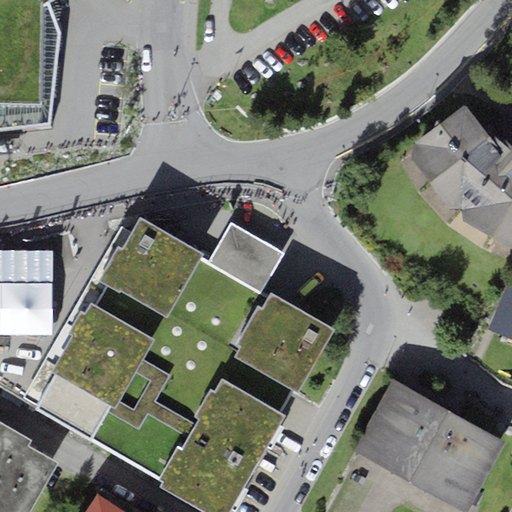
[(0,0),(0,128),(53,125),(63,39),(51,5),(56,0),(0,0)]
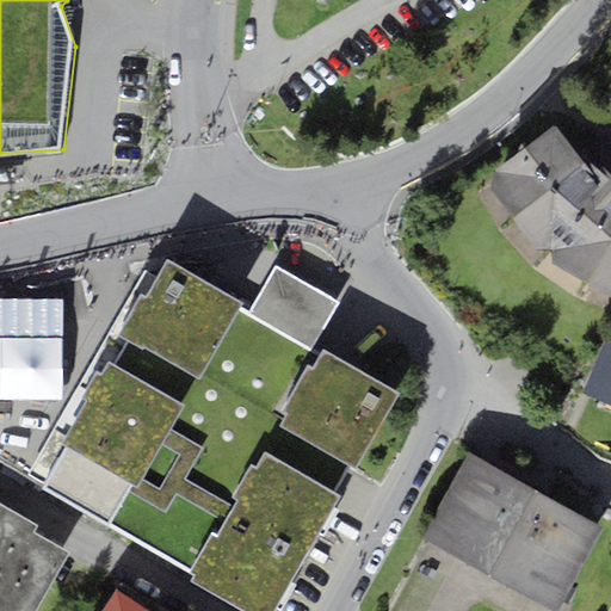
[(578,153),(553,124),(493,170),(493,189),(536,250),(554,263),(610,295),(610,144),(600,137),(578,153)]
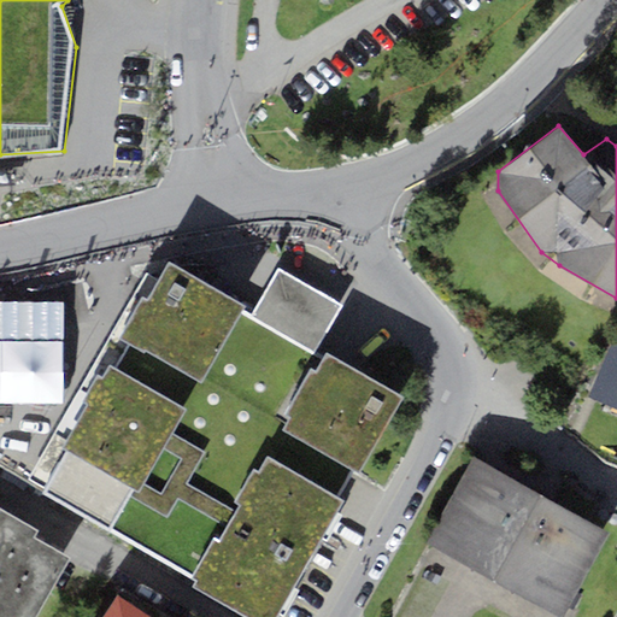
[(65,447),(40,491),(111,532),(193,576),(197,579),(192,586),(247,616),(275,616),(342,500),(358,469),(401,394),(323,350),(317,346),(312,353),(250,317),(254,310),(244,304),(169,262),(148,299),(142,295),(119,336),(125,340),(111,368),(105,377),(98,374),(82,400),(87,403),(62,446),(65,447)]
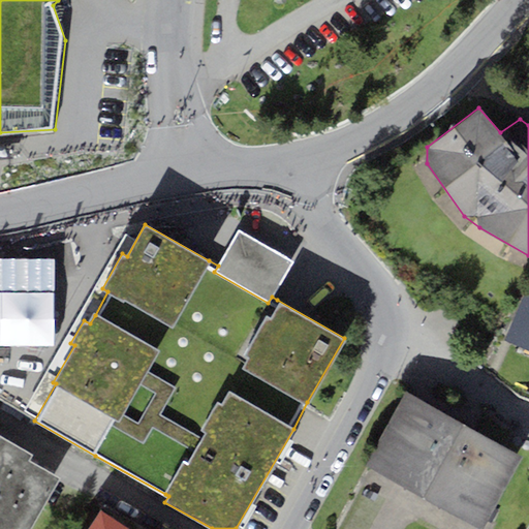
[(292,260),(239,229),(218,266),(214,272),(268,303),(272,297),(292,260)]
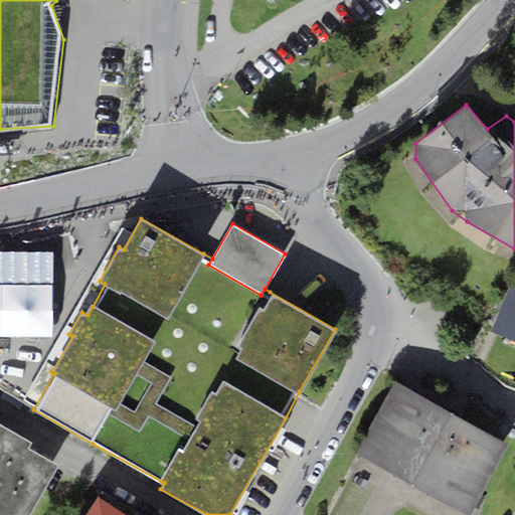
[(514,340),(514,289),(509,287),(491,331),(514,340)]
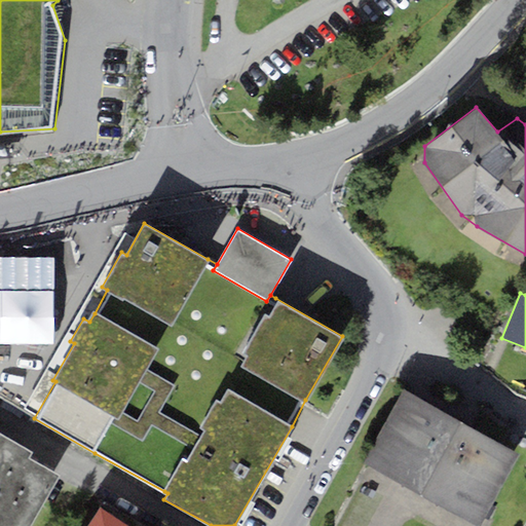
[(519,451),(402,389),(363,463),(480,525),(519,451)]
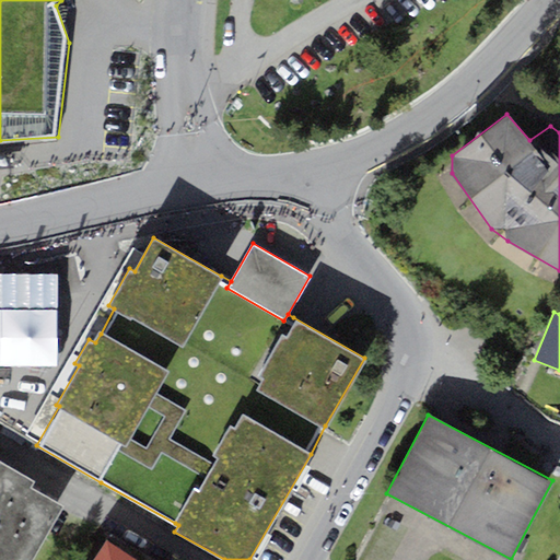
[(31,559),(62,504),(31,487),(34,480),(0,461),(0,559),(31,559)]
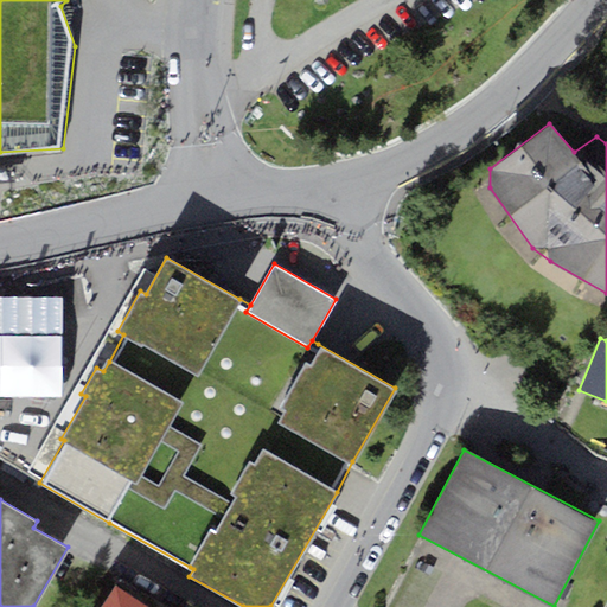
[(161,606),(160,606),(159,606),(149,606),(115,583),(98,606),(161,606)]
